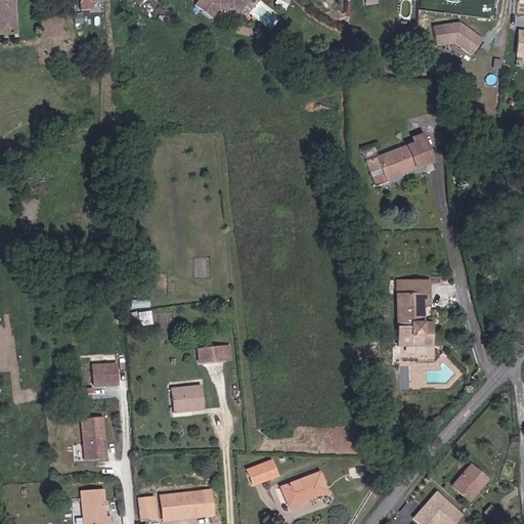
[(11,0),(0,0),(0,38),(12,39),(11,0)]
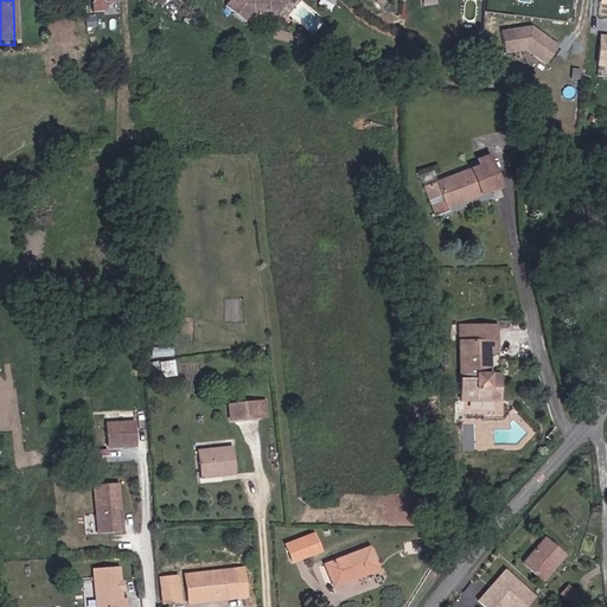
[(108,1),(121,1),(120,0),(93,0),(93,11),(108,12),(108,1)]
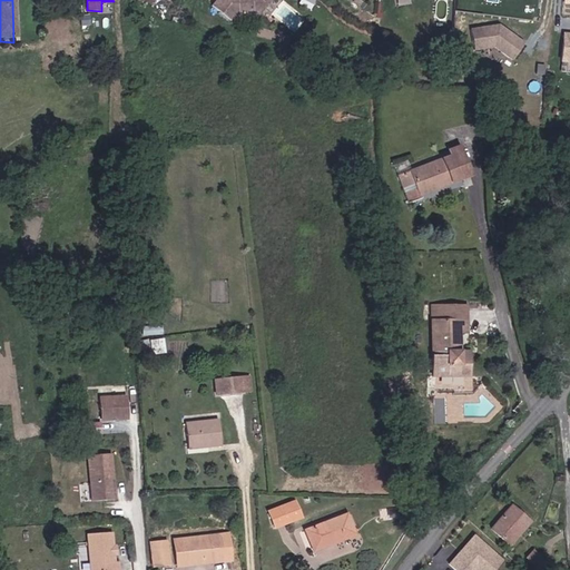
[(217,0),(209,9),(228,26),(236,16),(251,17),(257,20),(269,0),(217,0)]
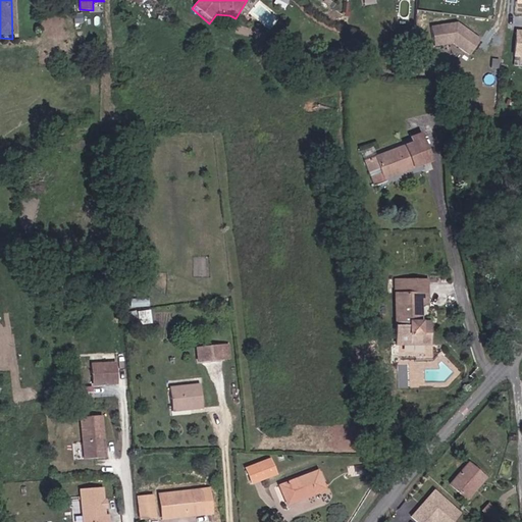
[(434,47),(455,44),(472,55),(482,40),(459,23),(431,27),(434,47)]
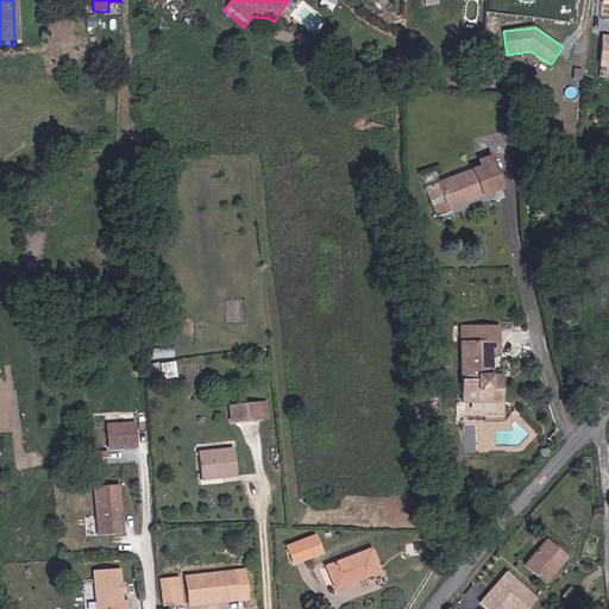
[(508,183),(498,162),(447,186),(459,211),(498,193),(497,188),(508,183)]
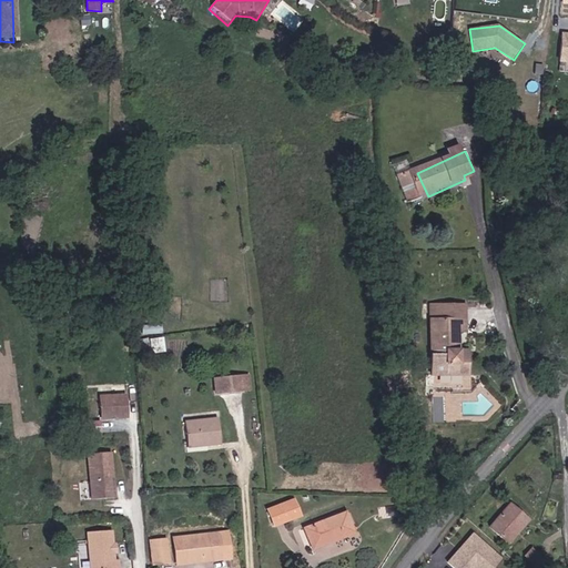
[(413,313),(414,328),(449,326),(448,312),(413,313)]
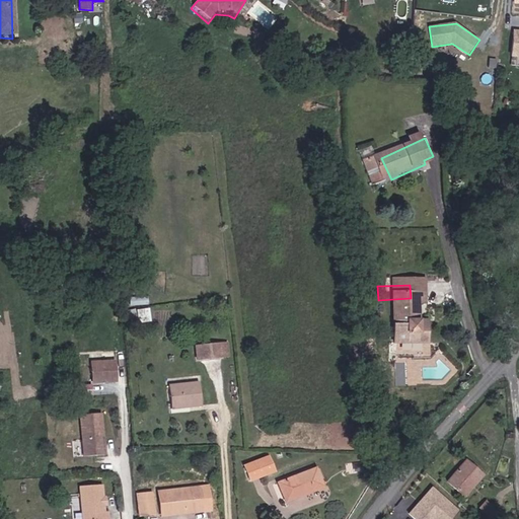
[(404,340),(404,332),(402,309),(411,309),(411,298),(378,300),(382,357),(414,355),(414,339),(404,340)]
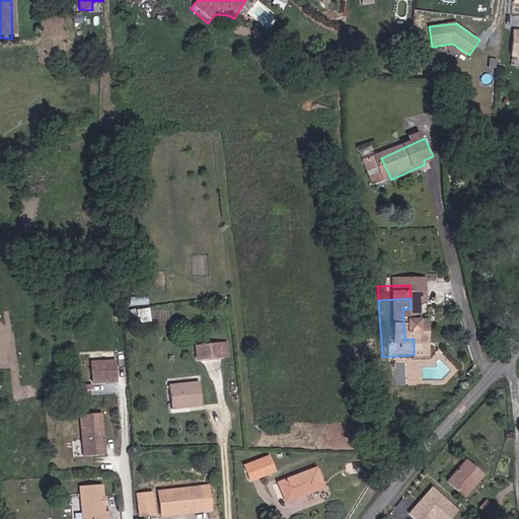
[(149,306),(137,308),(139,322),(151,320),(149,306)]
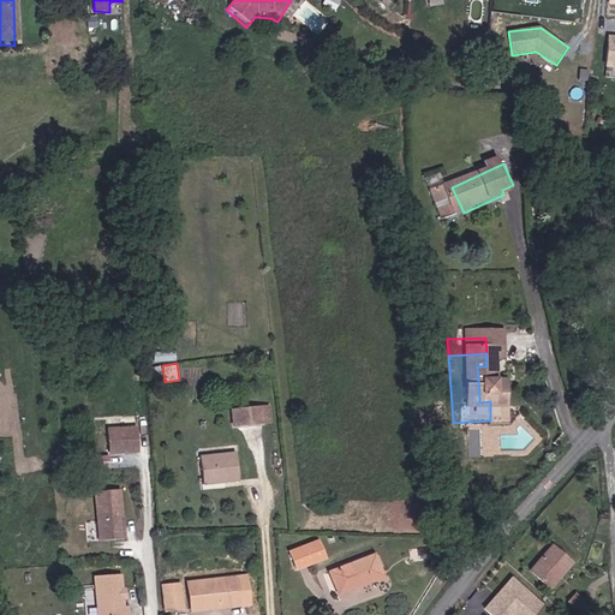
[(236,421),(266,419),(264,402),(234,404),(236,421)]
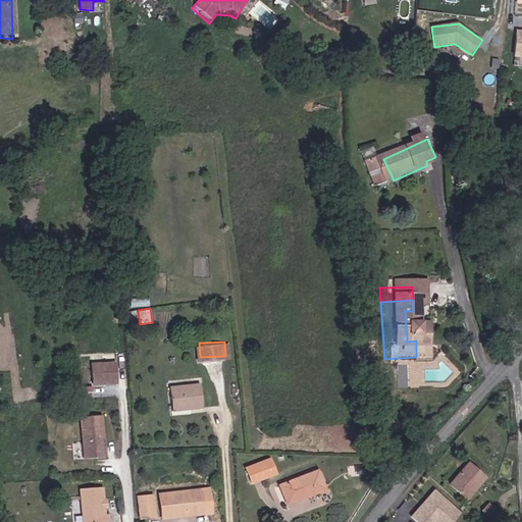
[(116,381),(114,361),(91,363),(92,383),(116,381)]
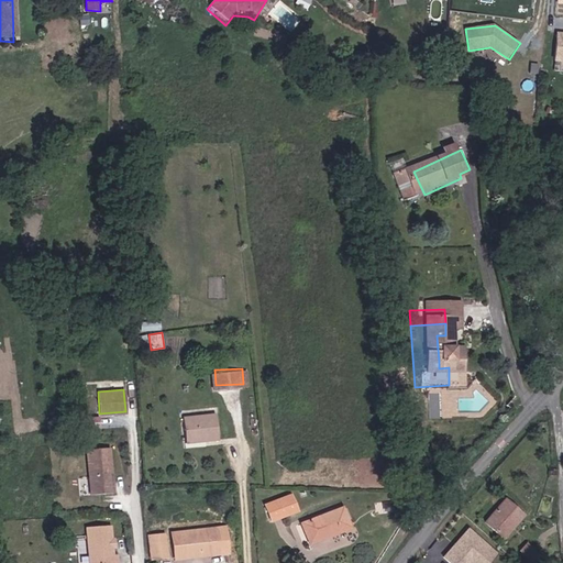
[(186,434),(205,433),(205,434),(219,434),(217,409),(184,412),(186,434)]
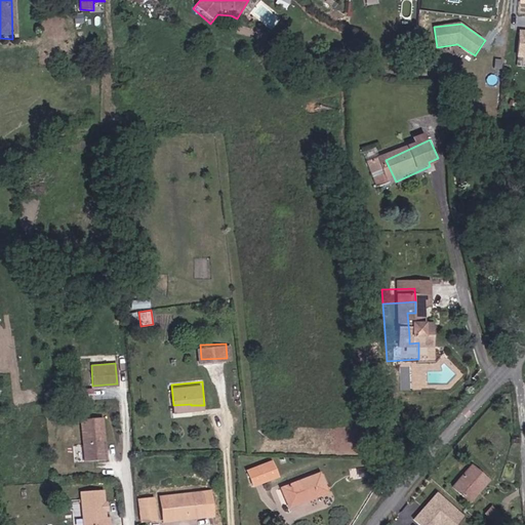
[(107,457),(104,415),(82,417),(85,459),(107,457)]
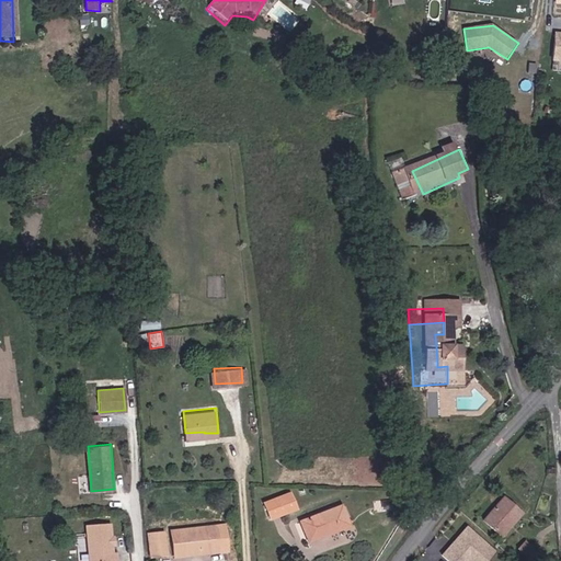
[(548,465),(546,474),(554,476),(554,467),(548,465)]
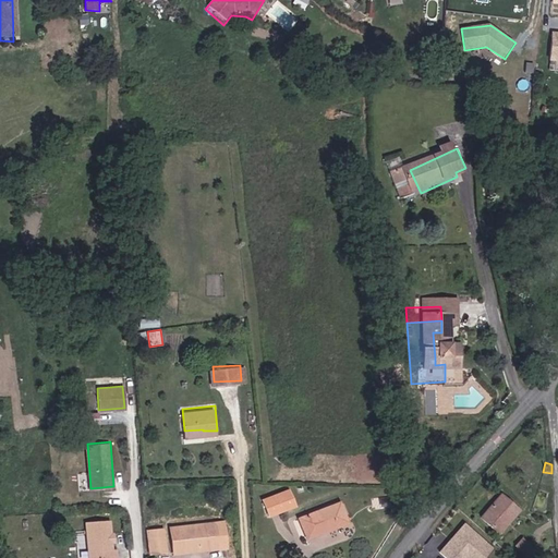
[(290,492),(265,502),(270,518),(296,508),(290,492)]
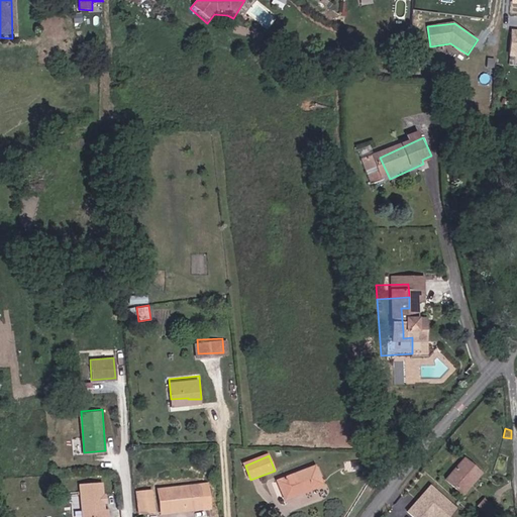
[(478,479),(484,473),(468,458),(448,481),(460,491),(474,476),(478,479)]
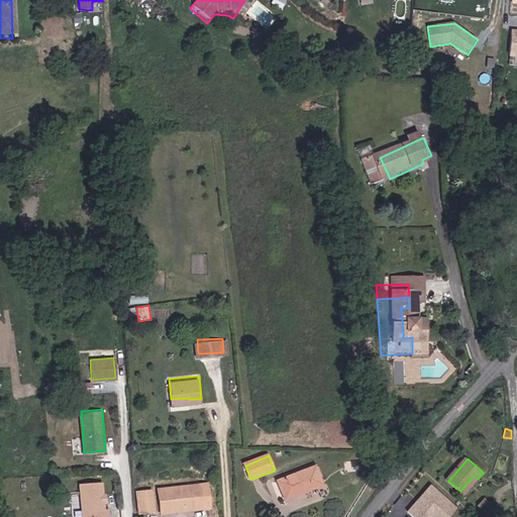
[(317,468),(280,483),(287,502),(315,491),(312,483),(322,479),(317,468)]
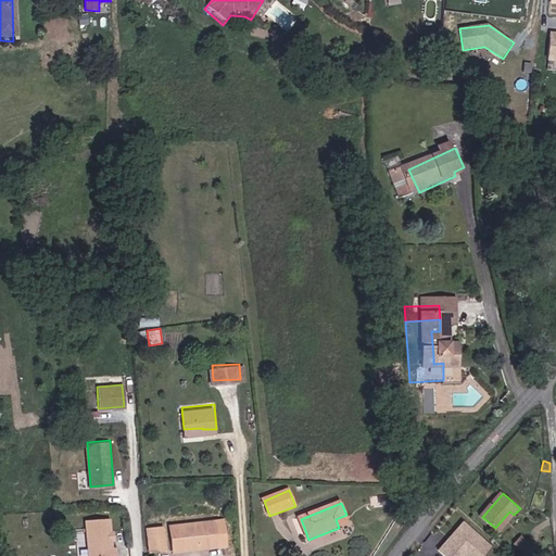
[(500,532),(514,515),(509,512),(495,528),(500,532)]
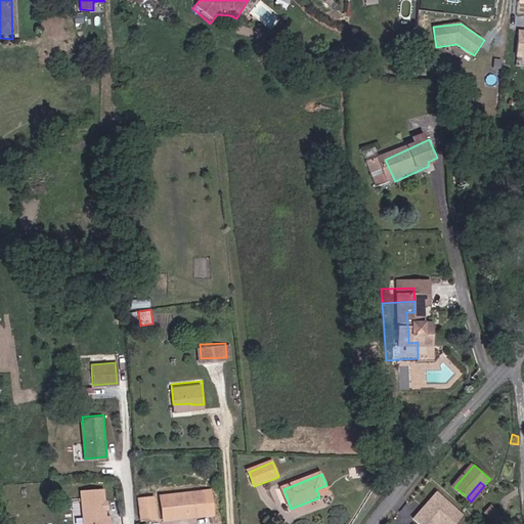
[(319,497),(330,493),(326,485),(316,489),(319,497)]
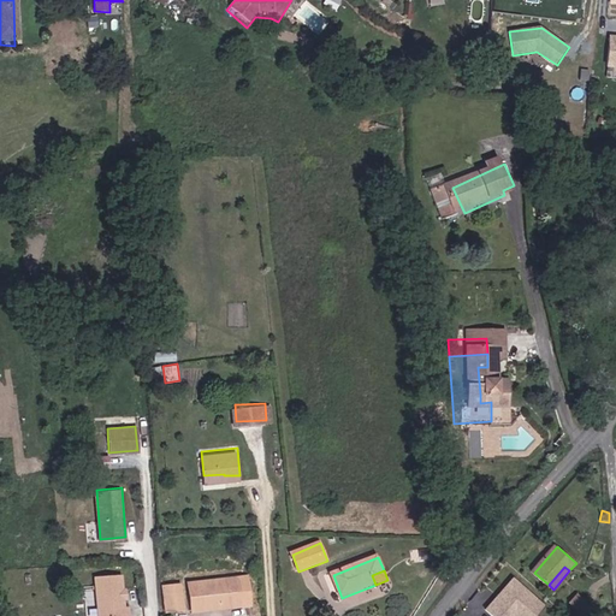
[(118,615),(128,615),(123,596),(120,594),(122,574),(95,575),(98,615),(118,615)]
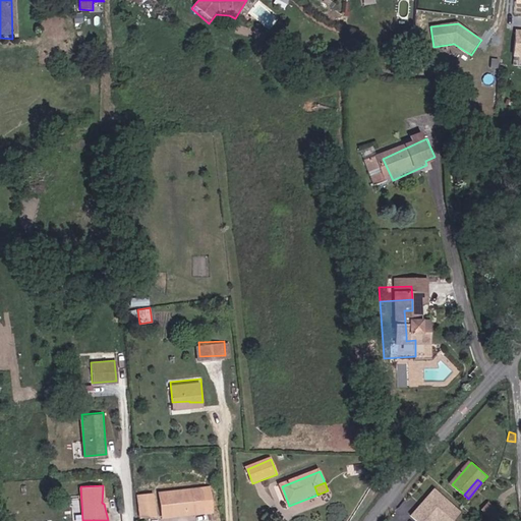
[(194,513),(205,512),(203,486),(160,491),(162,514),(194,510),(194,513)]
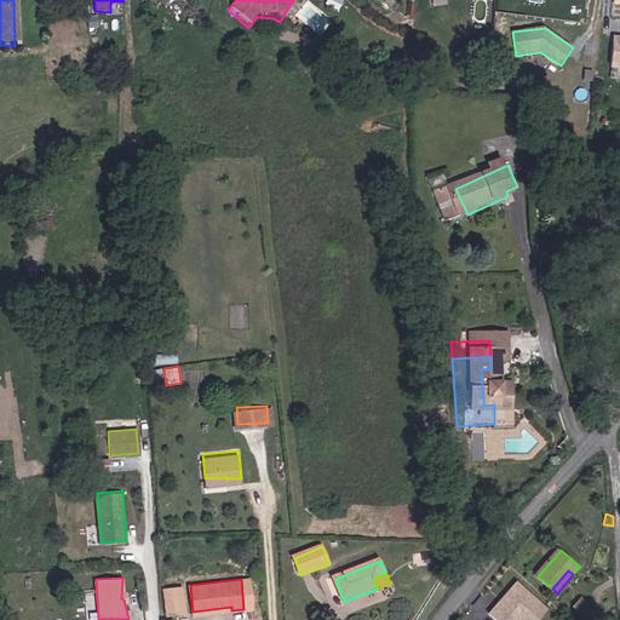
[(538,619),(549,608),(517,579),(488,612),(497,619),(538,619)]
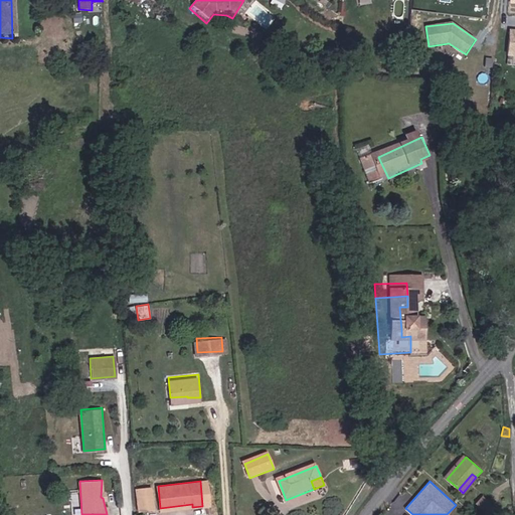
[(139,509),(152,507),(149,486),(136,488),(139,509)]
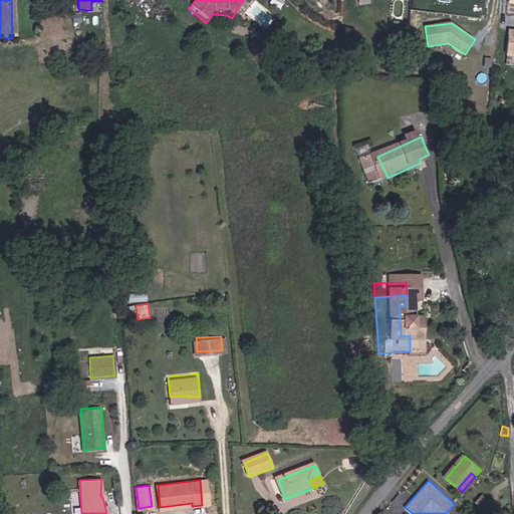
[(500,513),(485,498),(477,505),(485,513),(500,513)]
